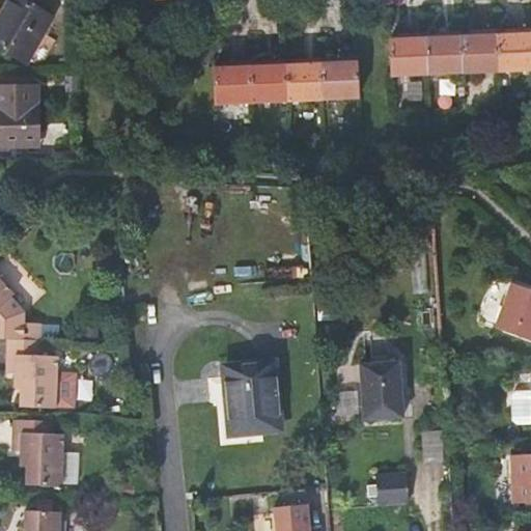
[(51,12),(29,0),(6,0),(0,11),(0,42),(25,57),(26,55),(32,58),(43,58),(55,36),(42,28),(51,12)]
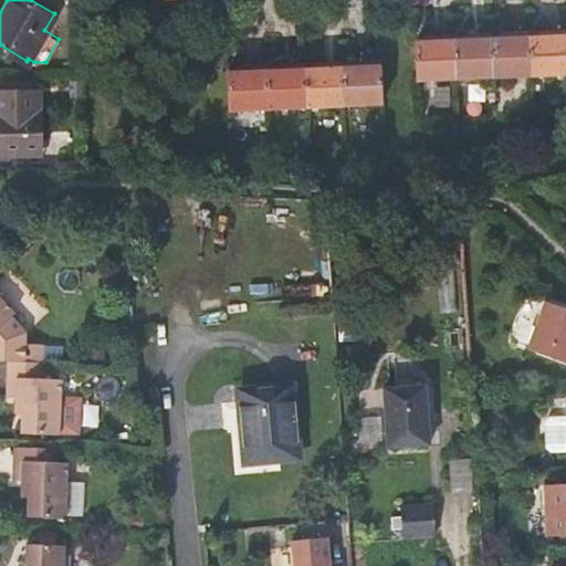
[(565,59),(564,33),(545,35),(527,35),(530,74),(565,73),(565,59)]
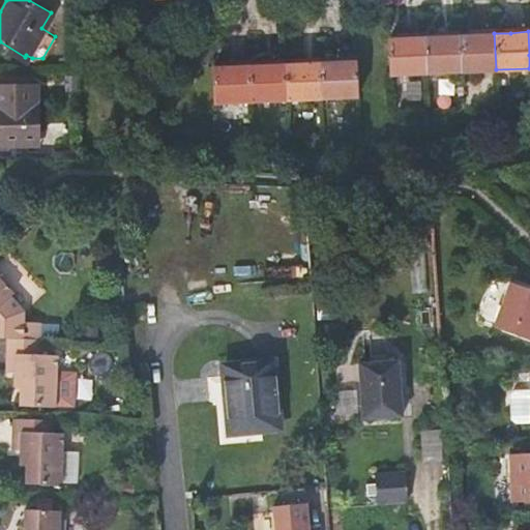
[(494,33),(475,34),(458,35),(460,71),(496,69),(494,33)]
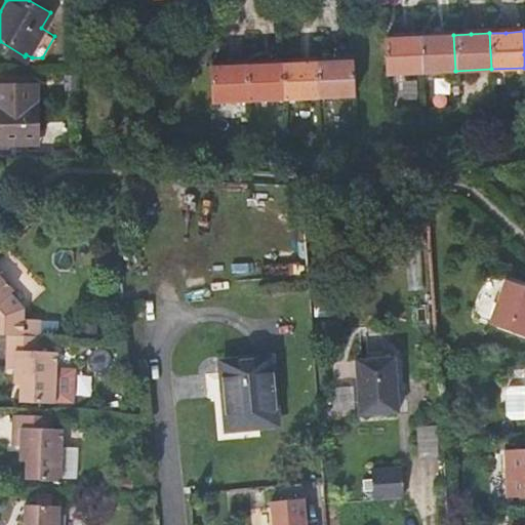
[(453,35),(435,36),(418,36),(420,72),(455,71),(453,35)]
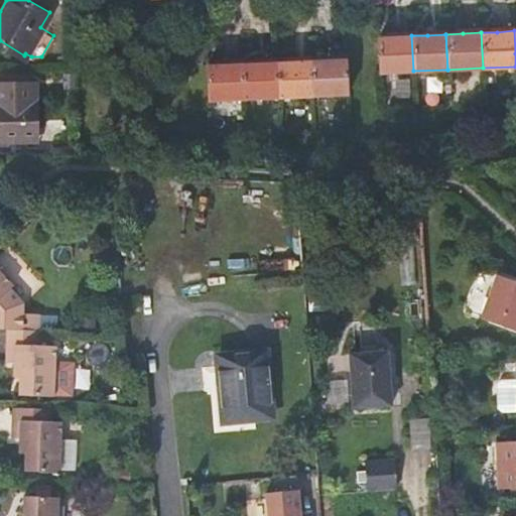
[(411,35),(394,36),(377,37),(378,73),(413,71),(411,35)]
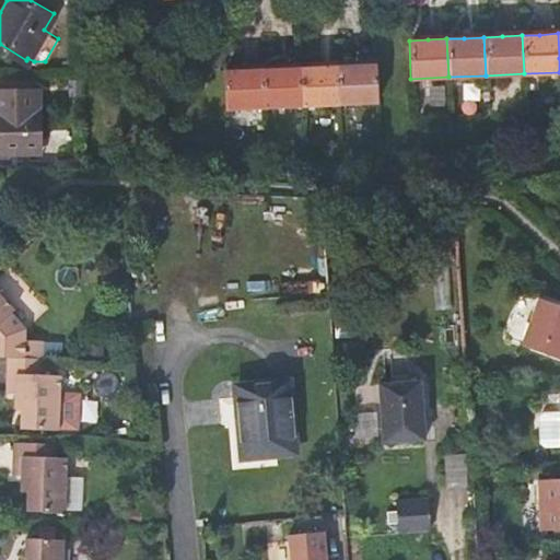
[(375,67),(354,67),(337,68),(338,104),(376,103),(375,67)]
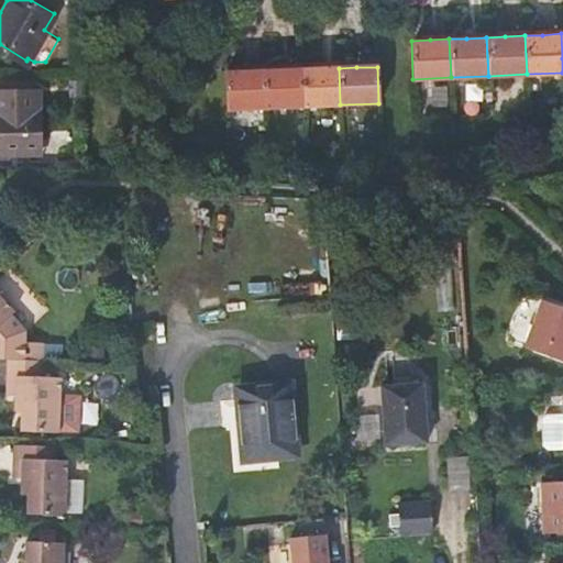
[(339,68),(320,68),(300,69),(301,106),(340,105),(339,68)]
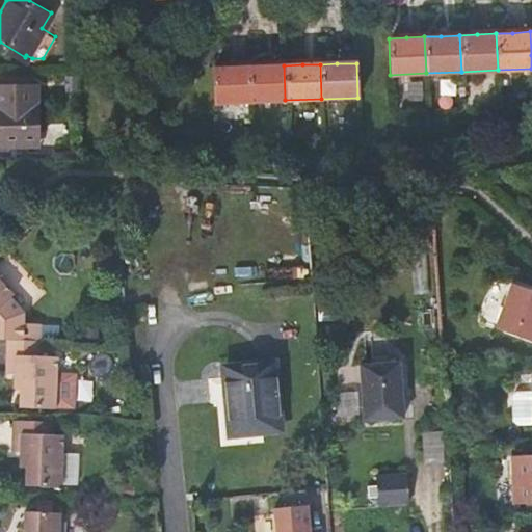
[(284,65),(264,65),(248,67),(249,101),(285,100),(284,65)]
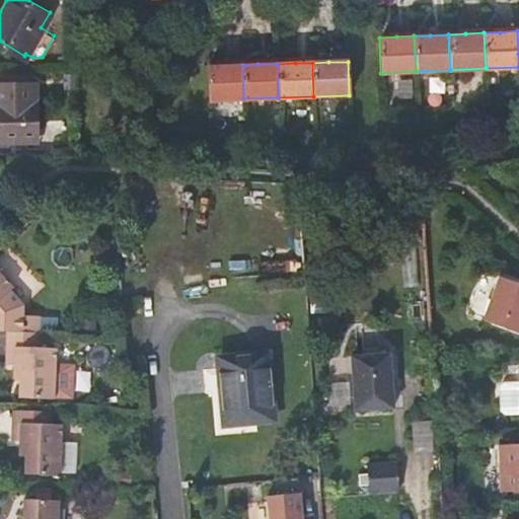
[(242,65),(223,65),(208,66),(208,99),(243,98),(242,65)]
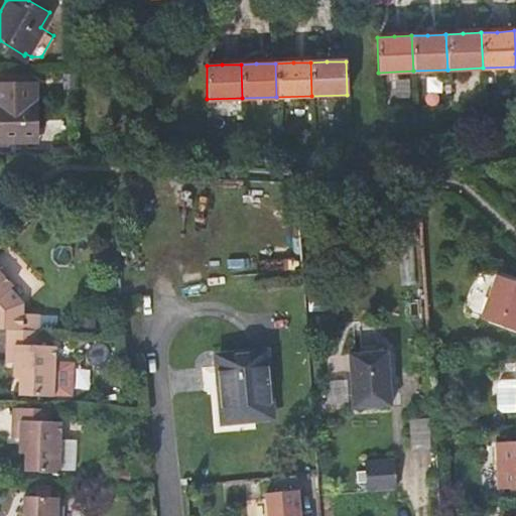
[(34,81),(0,81),(0,137),(35,137),(34,81)]
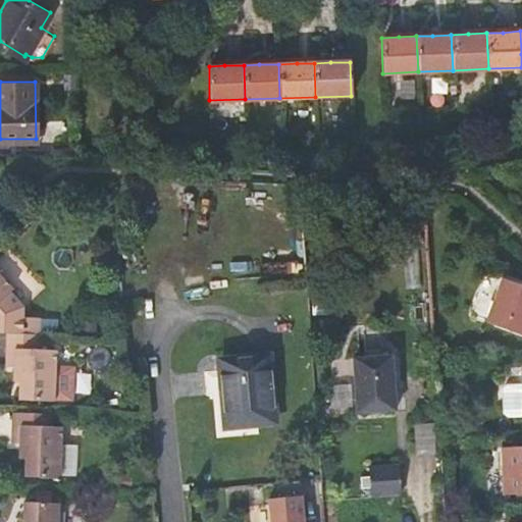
[(0,329),(11,330),(41,331),(41,318),(24,317),(23,305),(11,292),(14,288),(0,271),(0,329)]
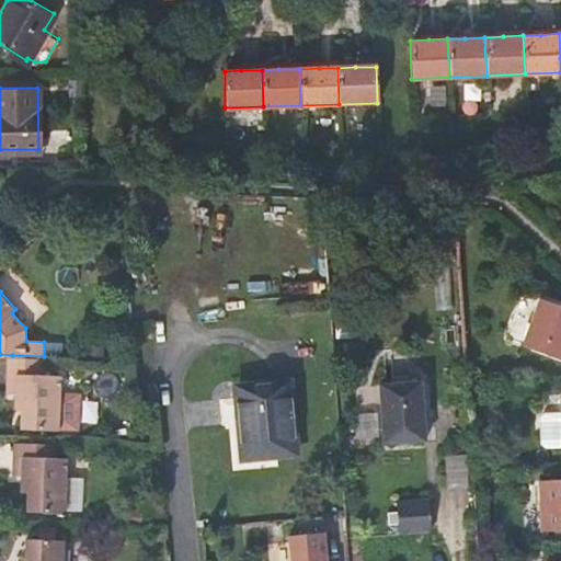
[(560,299),(541,294),(524,343),(560,356),(560,299)]
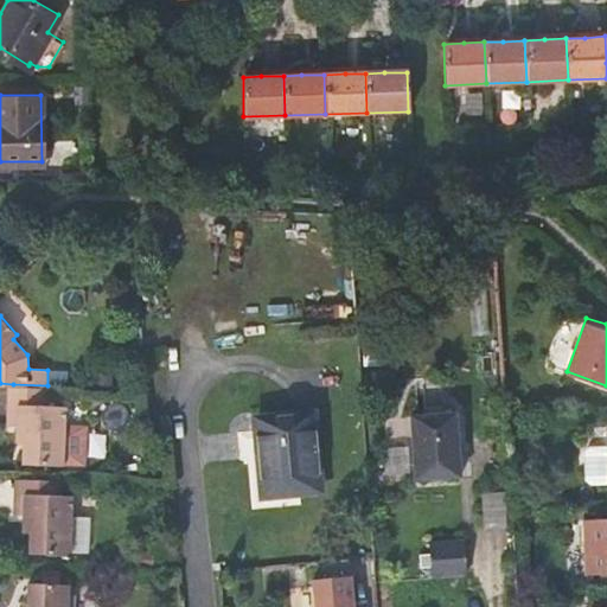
[(12,422),(23,423),(27,423),(26,439),(26,462),(65,464),(66,434),(68,403),(50,402),(50,385),(48,385),(13,384),(12,422)]
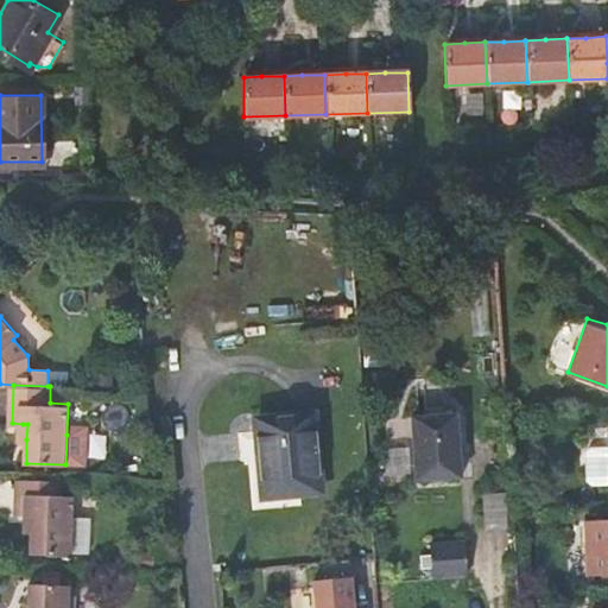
[(316,407),(259,412),(261,439),(266,439),(271,489),(323,486),(316,407)]
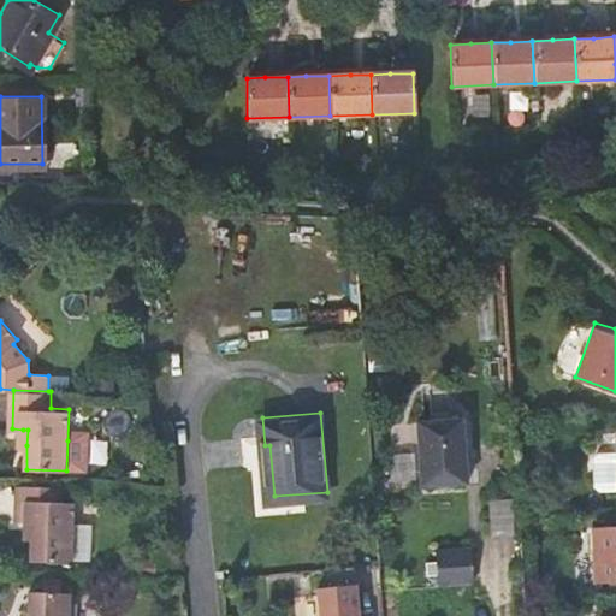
[(471,485),(472,421),(426,419),(424,484),(471,485)]
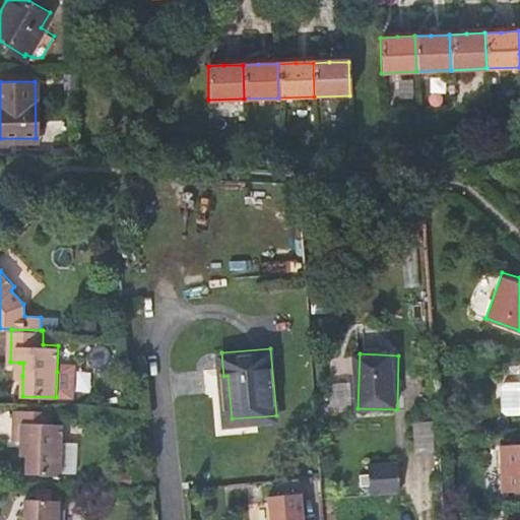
[(65,372),(57,372),(56,397),(64,397),(65,372)]
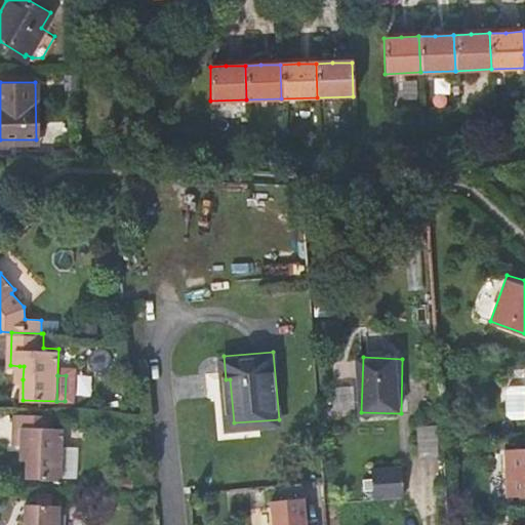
[(524,376),(513,378),(509,381),(510,406),(514,410),(524,408),(524,376)]
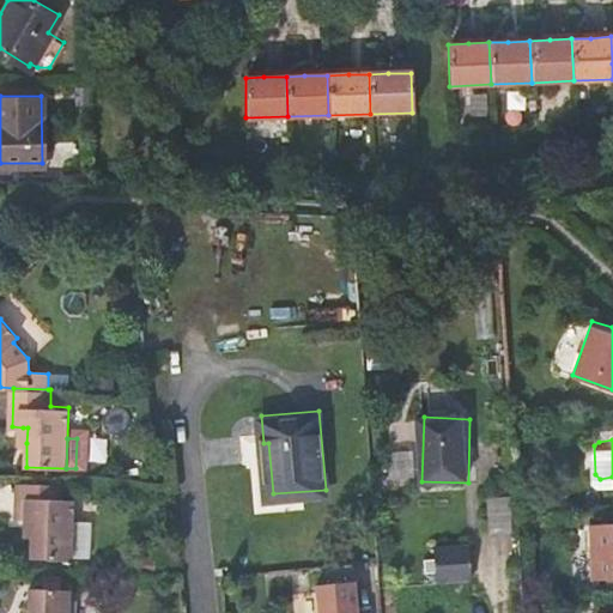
[(74,556),(74,529),(76,499),(67,498),(67,483),(19,480),(17,517),(23,517),(34,519),(34,528),(31,558),(74,559),(74,556)]
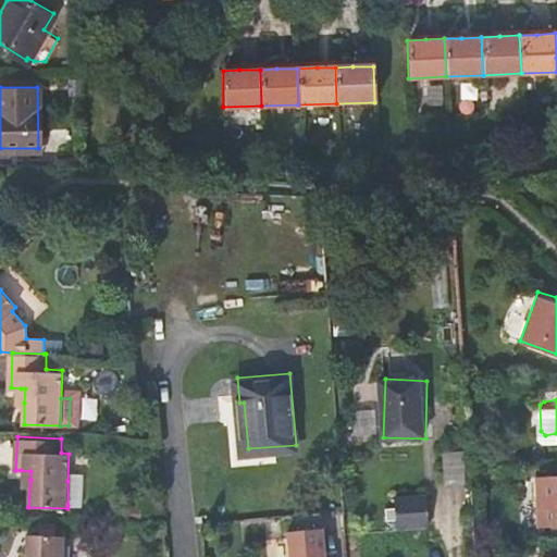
[(450,487),(472,486),(470,461),(470,459),(448,460),(450,487)]
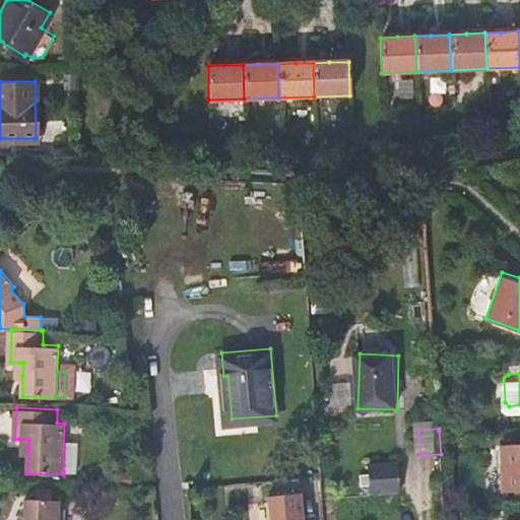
[(19,448),(28,448),(28,440),(19,439),(19,448)]
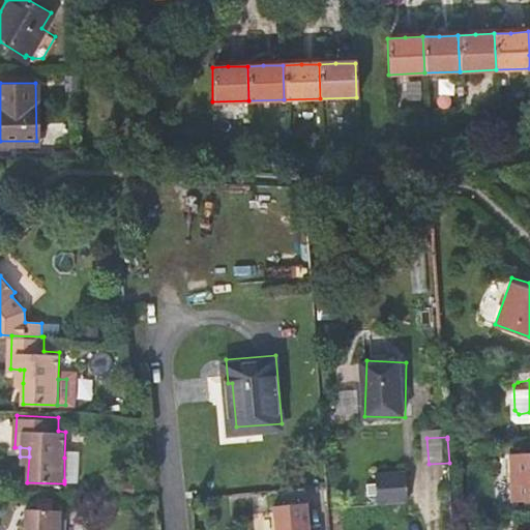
[(529,449),(513,450),(517,499),(529,498),(529,449)]
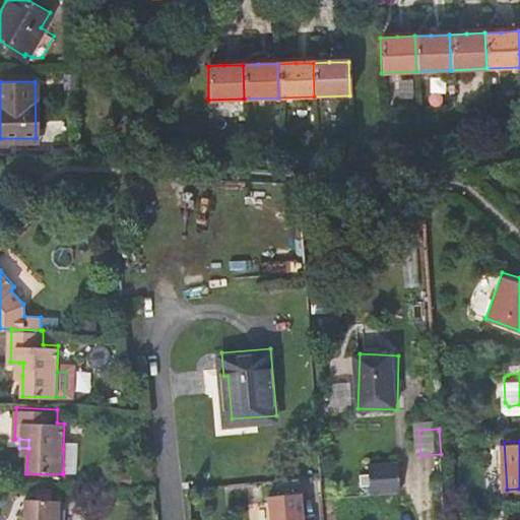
[(71,449),(63,449),(63,471),(70,471),(71,449)]
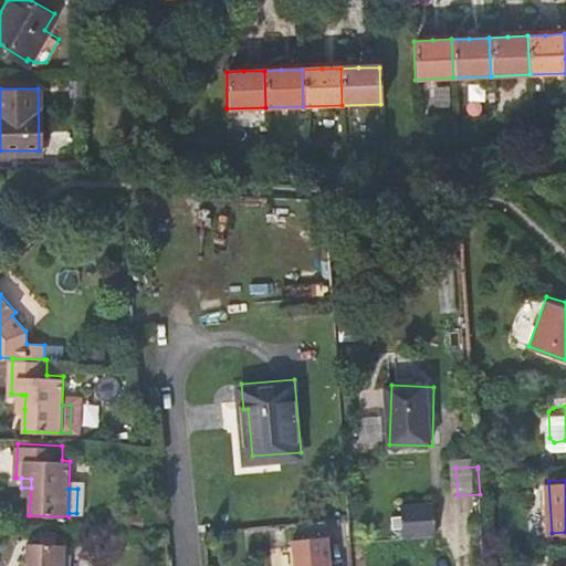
[(402,535),(433,533),(431,501),(400,503),(402,535)]
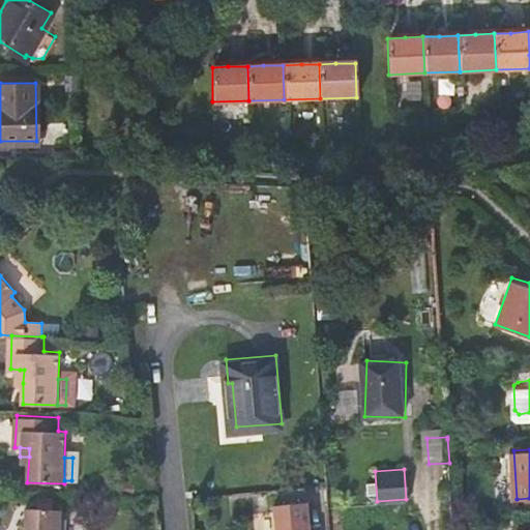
[(304,529),(302,502),(270,504),(271,529),(304,529)]
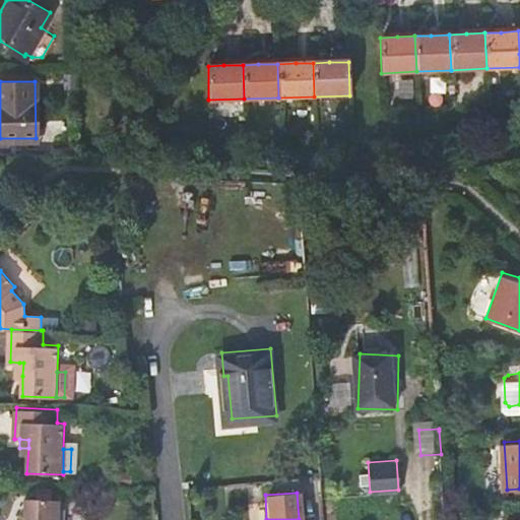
[(60,519),(61,500),(61,496),(27,495),(26,514),(25,519),(60,519)]
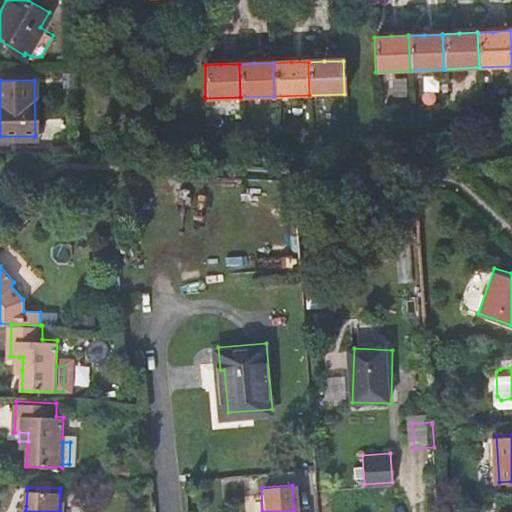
[(67,492),(60,492),(59,511),(67,511),(67,492)]
